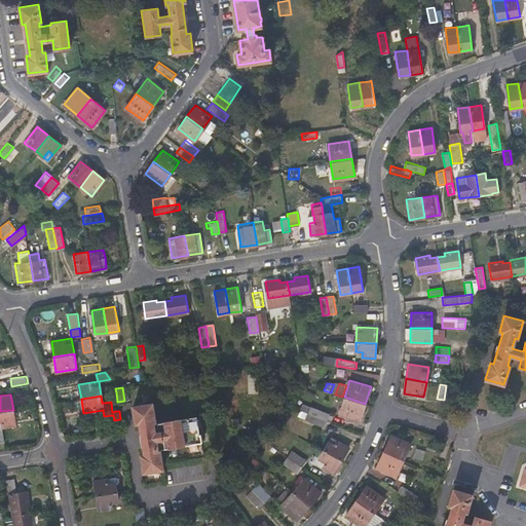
[(360,420),(365,404),(344,397),(339,414),(360,420)]
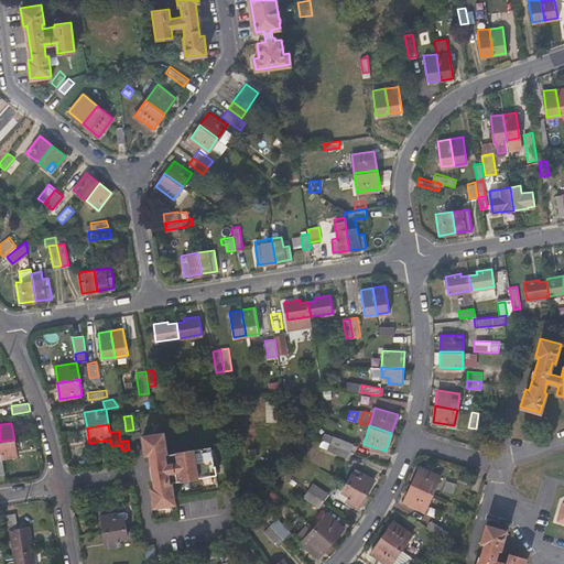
[(164,432),(143,435),(145,453),(150,453),(155,487),(151,487),(154,506),(175,502),(172,481),(217,474),(216,465),(214,465),(212,446),(167,453),(164,432)]
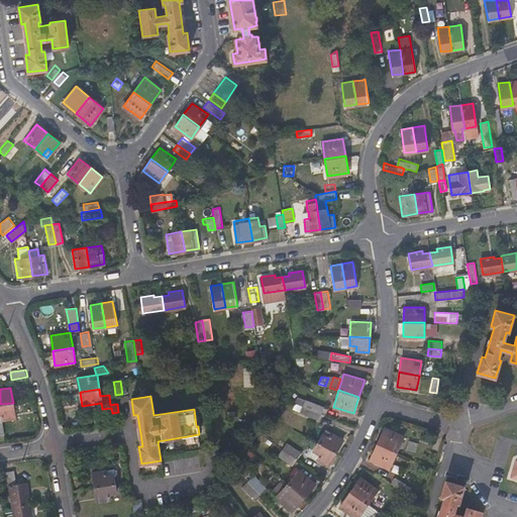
[(304,398),(301,405),(320,413),(323,406),(304,398)]
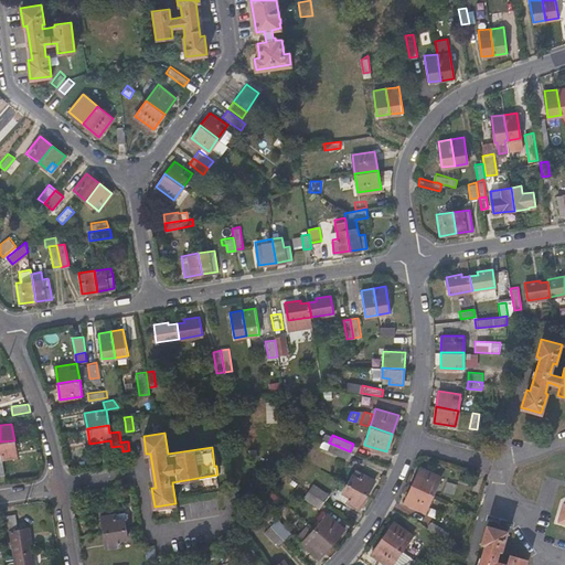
[(17,456),(14,440),(0,441),(0,473),(0,476),(8,473),(6,458),(17,456)]
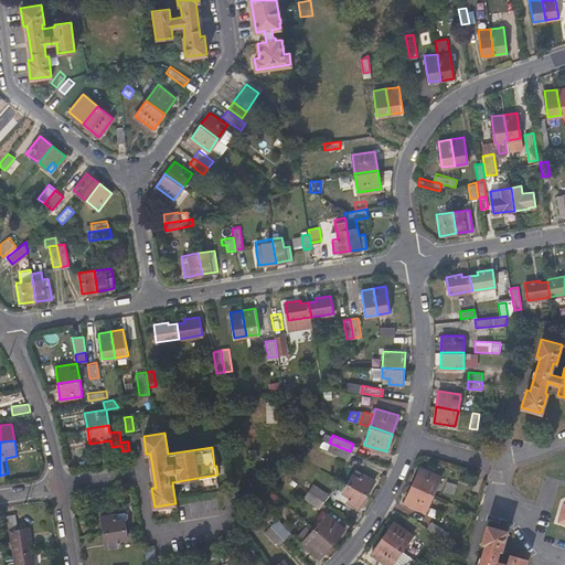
[(350,451),(329,443),(327,449),(348,458),(350,451)]
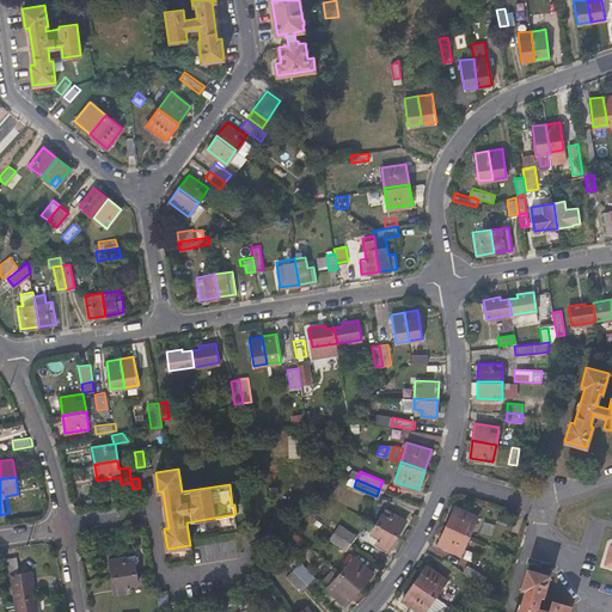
[(128,490),(111,493),(114,501),(129,499),(128,490)]
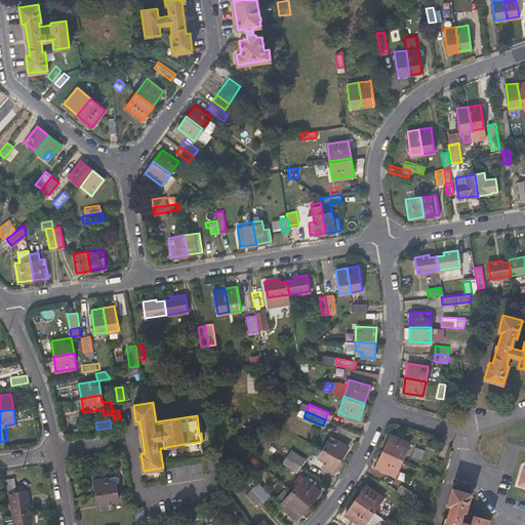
[(384,450),(403,459),(410,443),(391,434),(384,450)]
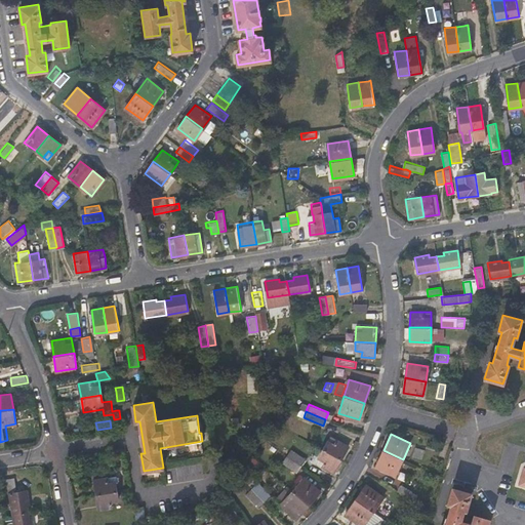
[(329,436),(323,449),(341,459),(349,446),(329,436)]
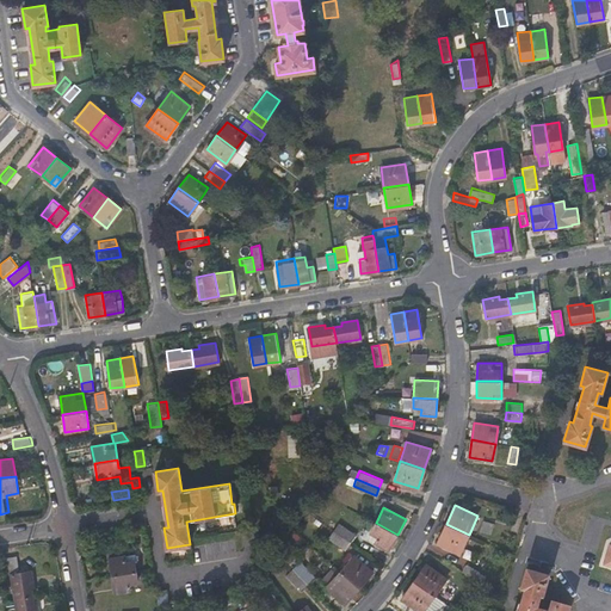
[(482,520),(480,531),(491,535),(494,524),(482,520)]
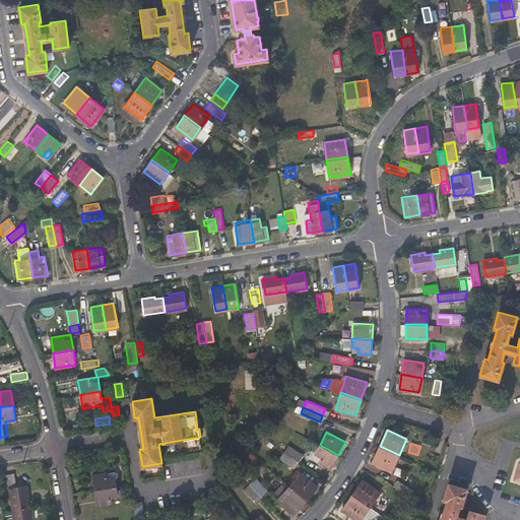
[(288,445),(284,451),(299,461),(303,455),(288,445)]
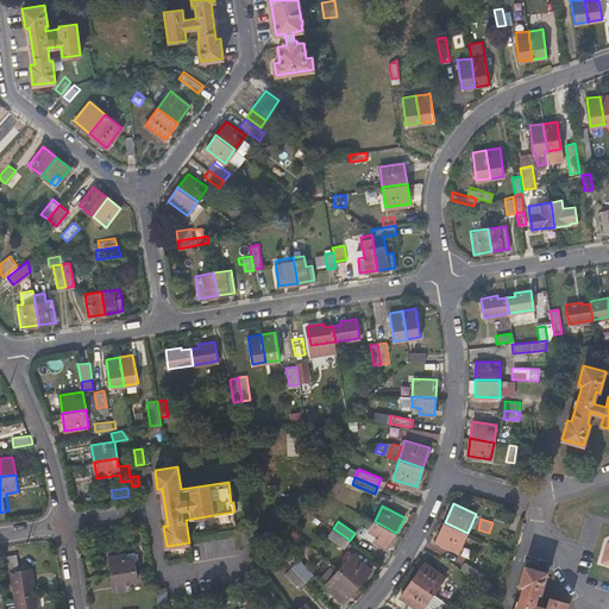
[(396,533),(375,521),(369,531),(370,531),(368,537),(387,548),(396,533)]
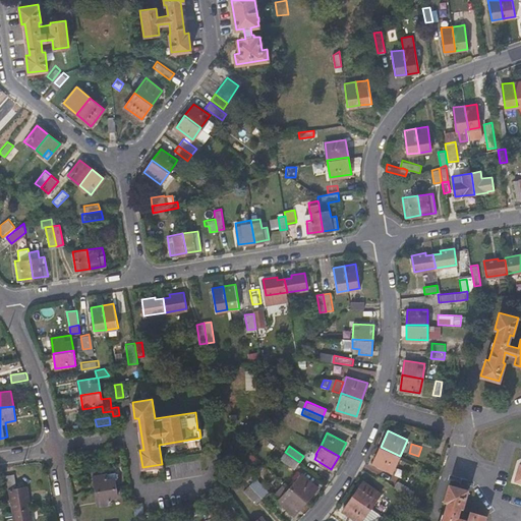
[(392,472),(400,456),(381,447),(373,463),(392,472)]
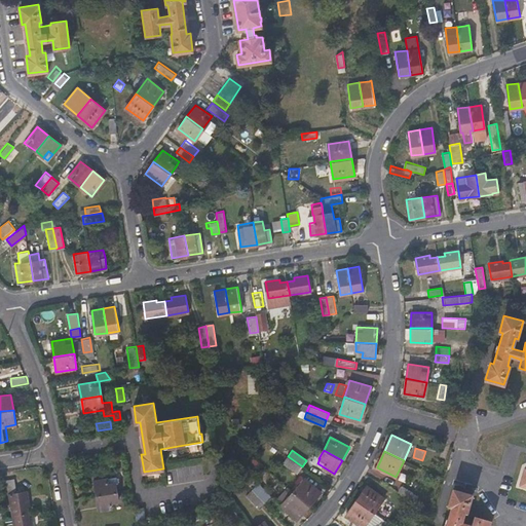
[(302,466),(288,456),(283,462),(298,473),(302,466)]
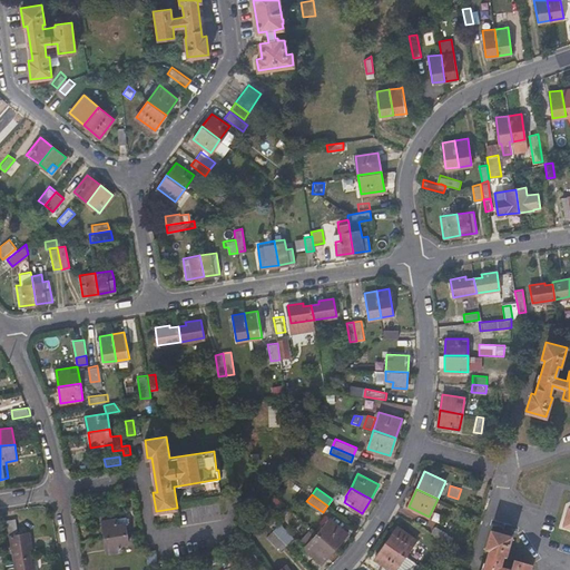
[(105,537),(127,532),(126,522),(127,522),(126,517),(102,520),(105,537)]
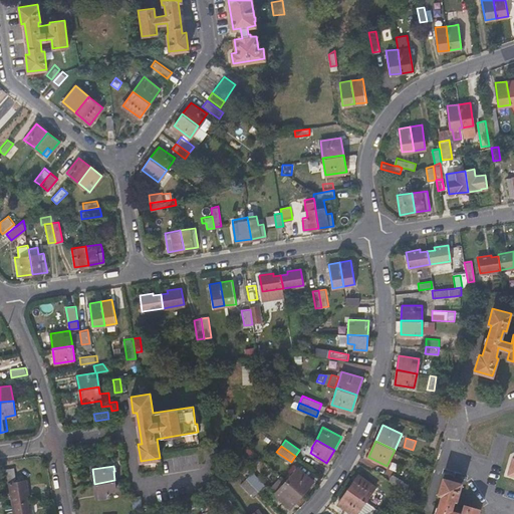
[(13,503),(27,501),(26,495),(28,494),(26,480),(16,482),(14,467),(8,469),(13,503)]
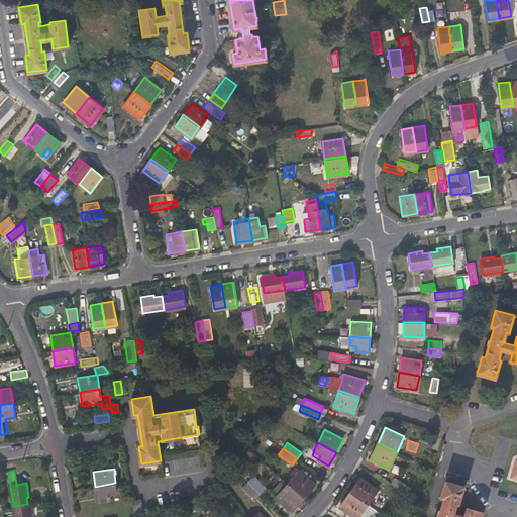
[(299,470),(288,483),(304,497),(315,484),(299,470)]
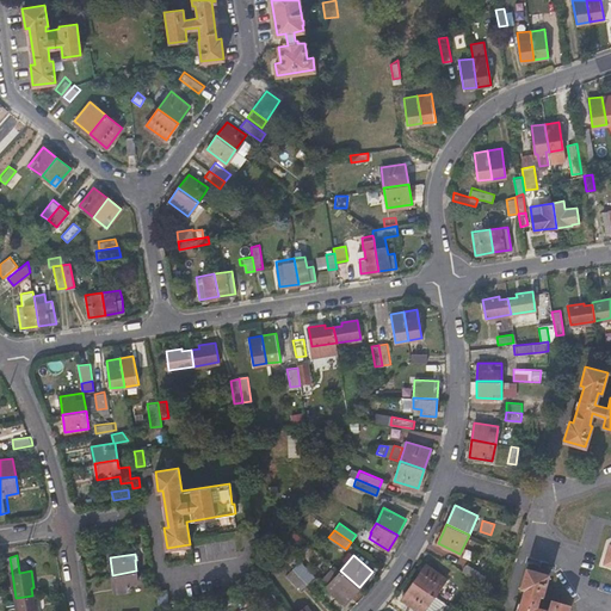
[(300,561),(294,567),(308,584),(315,578),(300,561)]
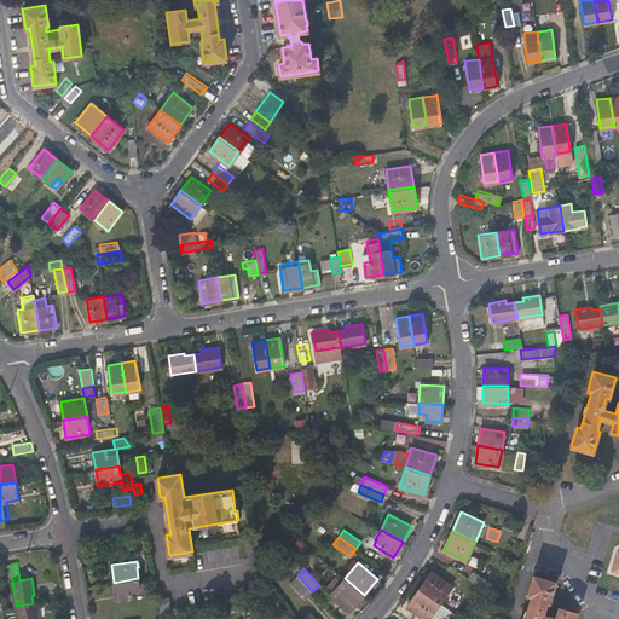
[(467,578),(481,588),(486,579),(472,571),(467,578)]
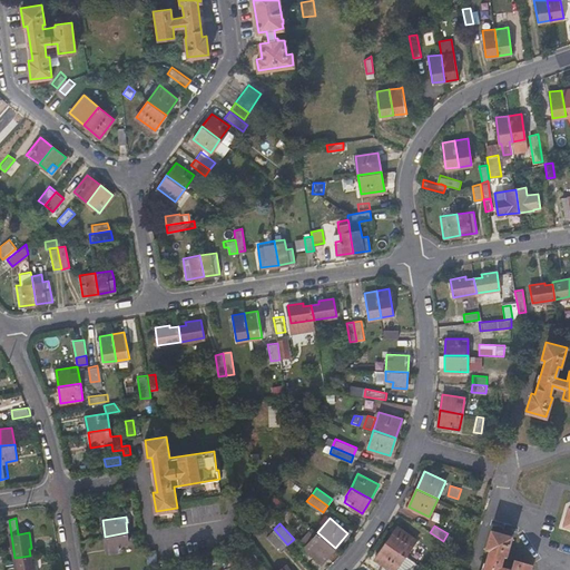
[(386,542),(405,556),(416,540),(397,527),(386,542)]
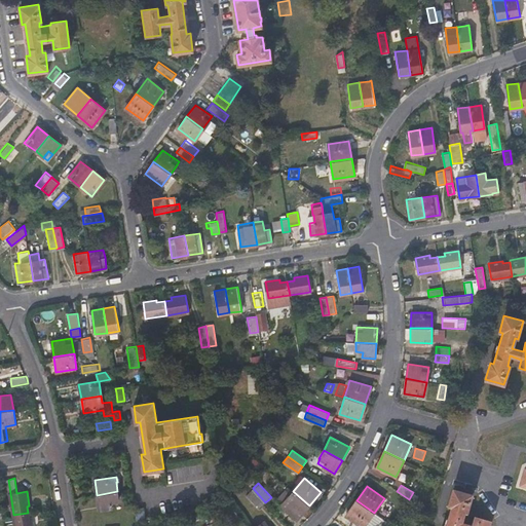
[(293,491),(289,487),(276,500),(282,504),(293,491)]
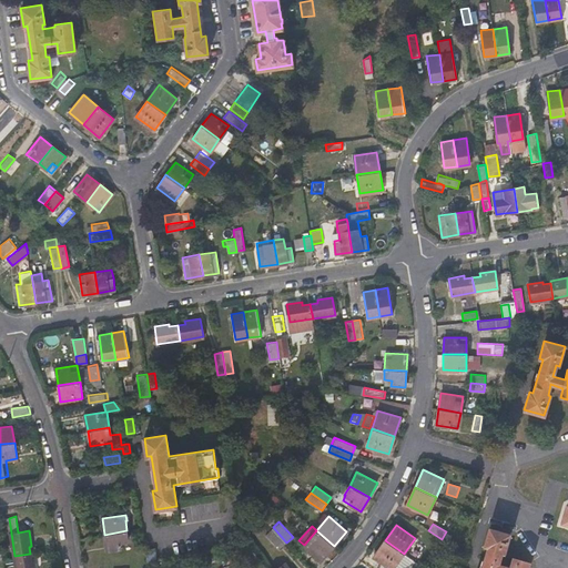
[(286,543),(273,527),(266,533),(281,548),(286,543)]
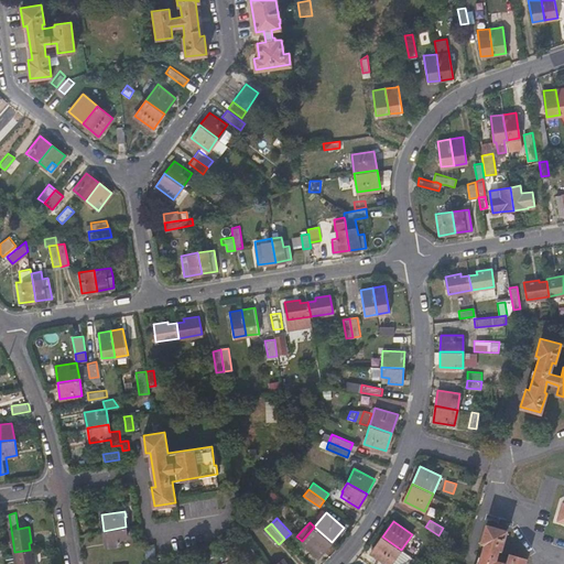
[(477,563),(523,563),(525,557),(509,553),(507,563),(495,560),(498,549),(500,550),(506,530),(486,524),(480,542),(484,543),(477,563)]
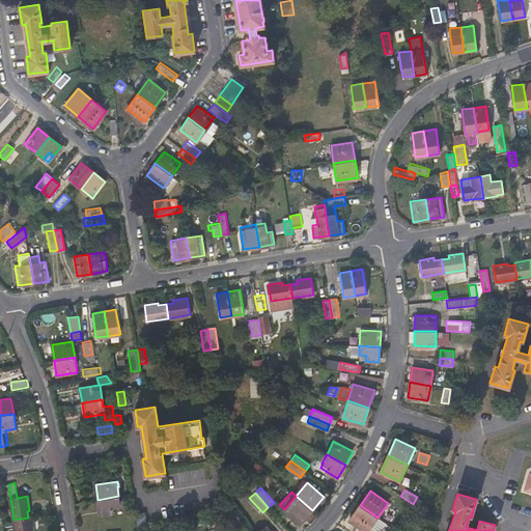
[(119,505),(118,496),(98,500),(100,514),(113,512),(112,507),(119,505)]
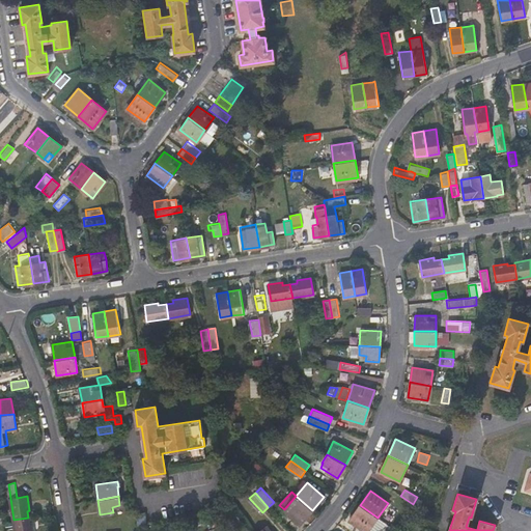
[(296,496),(284,509),(300,524),(312,510),(296,496)]
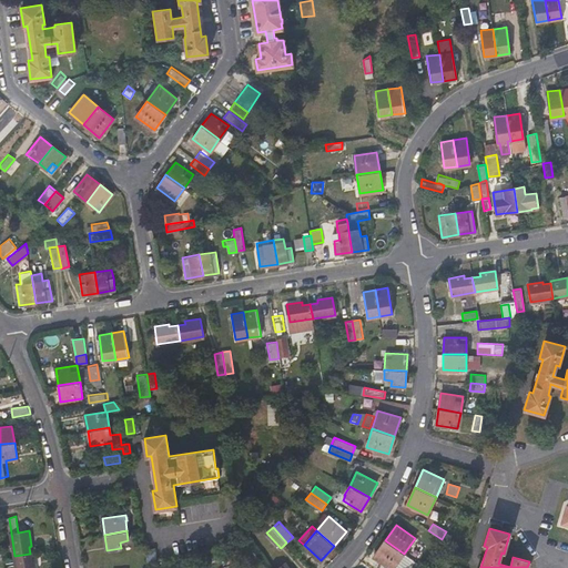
[(391,567),(394,567),(404,554),(385,540),(374,556),(391,567)]
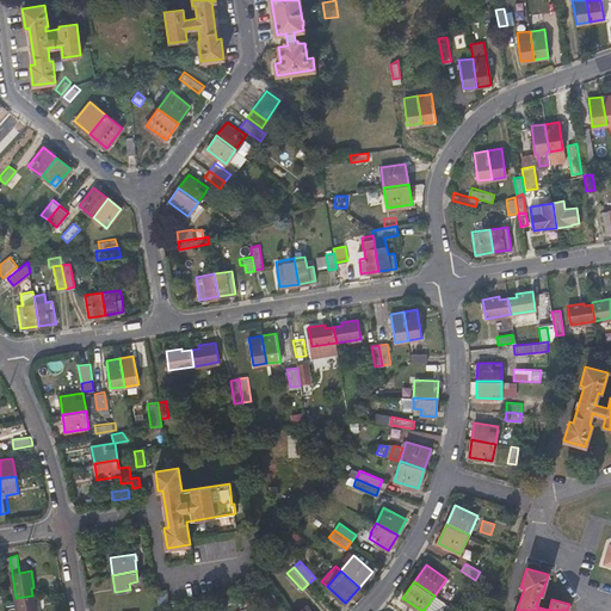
[(156,590),(159,606),(170,605),(167,588),(156,590)]
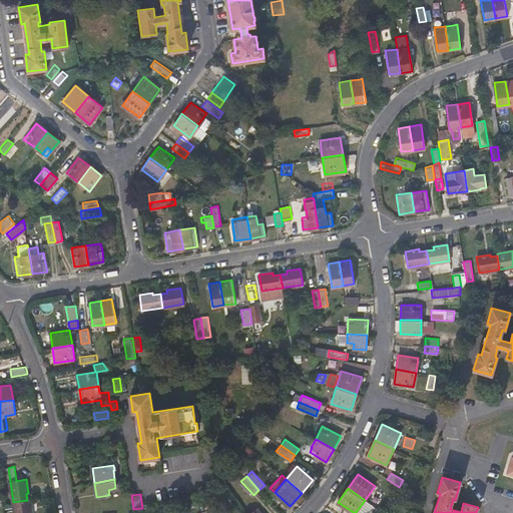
[(28,507),(27,500),(13,502),(14,504),(16,512),(31,512),(31,507),(28,507)]
